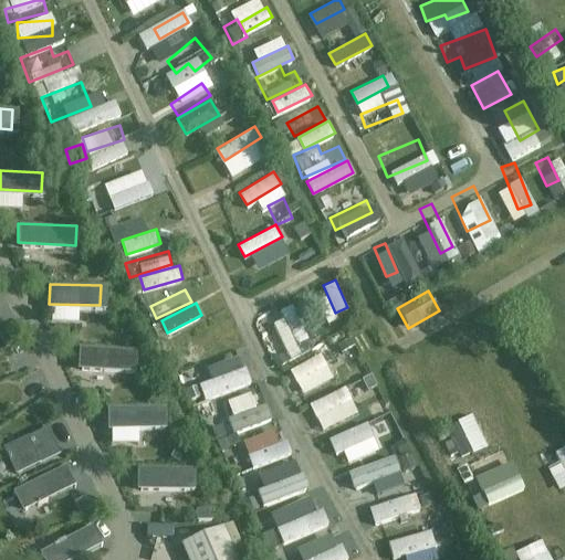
[(302,352),(315,346),(293,303),(280,309),(302,352)]
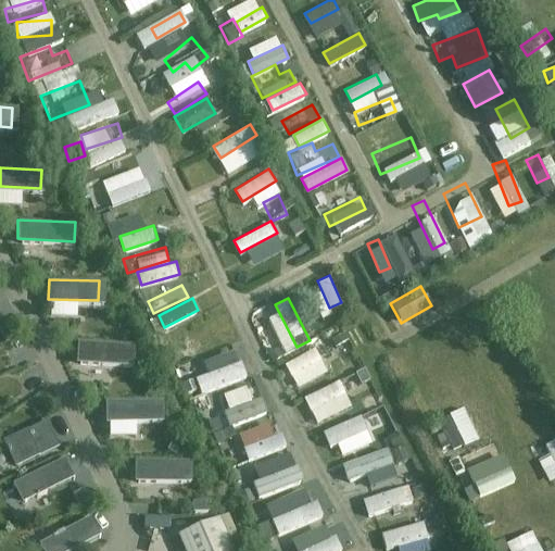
[(54,345),(70,337),(50,300),(35,309),(54,345)]
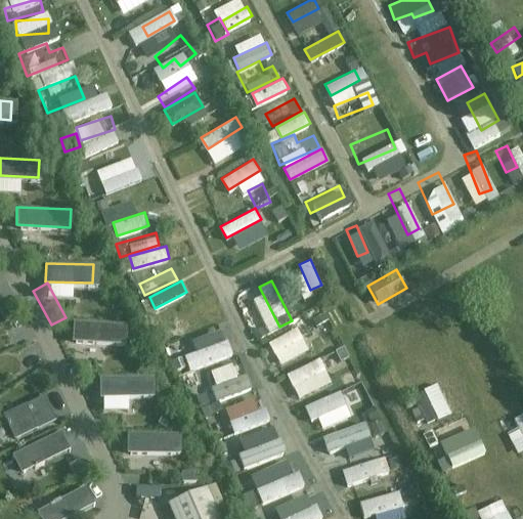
[(16,313),(10,301),(0,306),(0,311),(4,319),(16,313)]
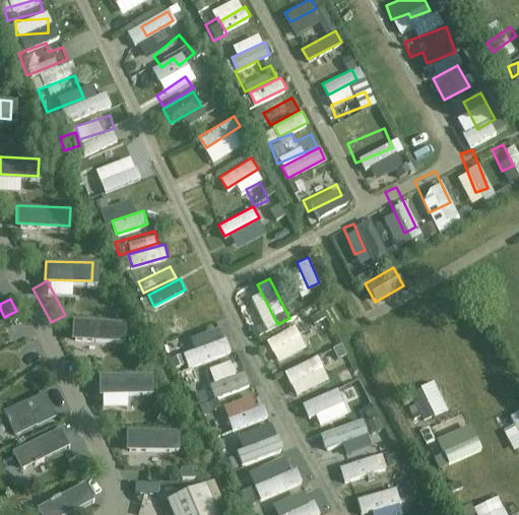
[(121,321),(74,319),(73,337),(120,339),(121,321)]
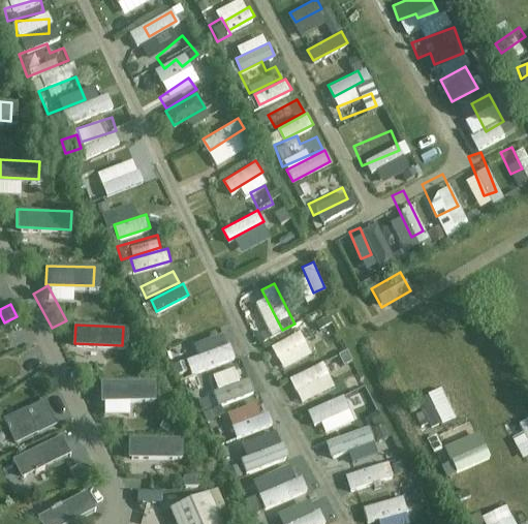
[(272,344),(279,356),(307,340),(301,329),(272,344)]
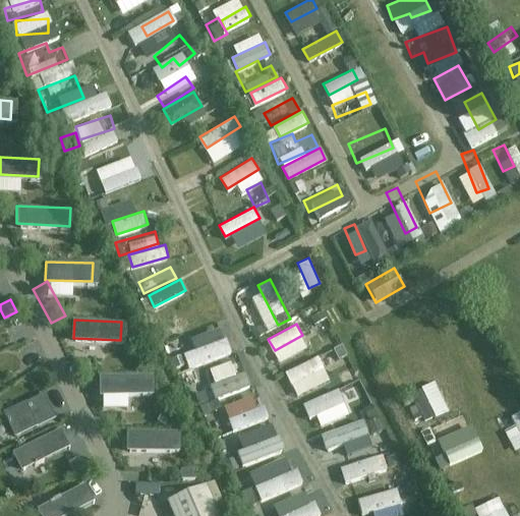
[(186,351),(192,367),(236,350),(230,335),(186,351)]
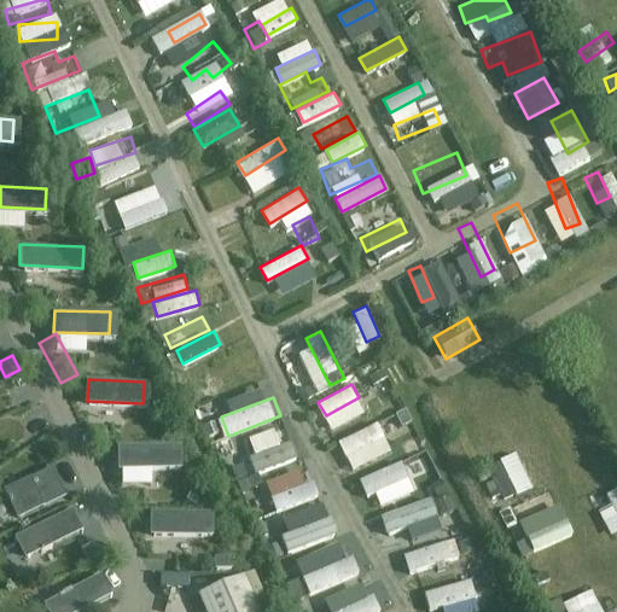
[(345,454),(384,435),(377,420),(338,439),(345,454)]
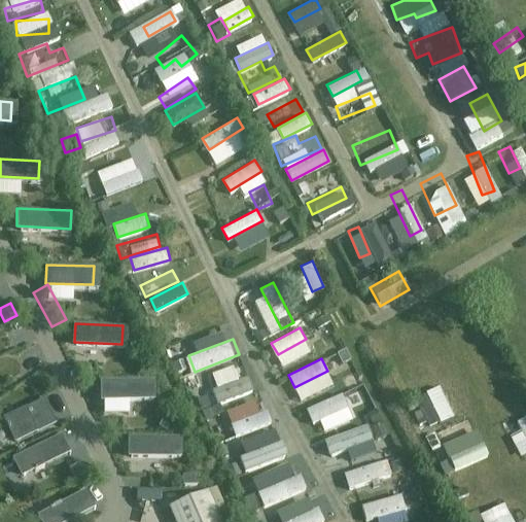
[(419,379),(426,396),(435,393),(428,375),(419,379)]
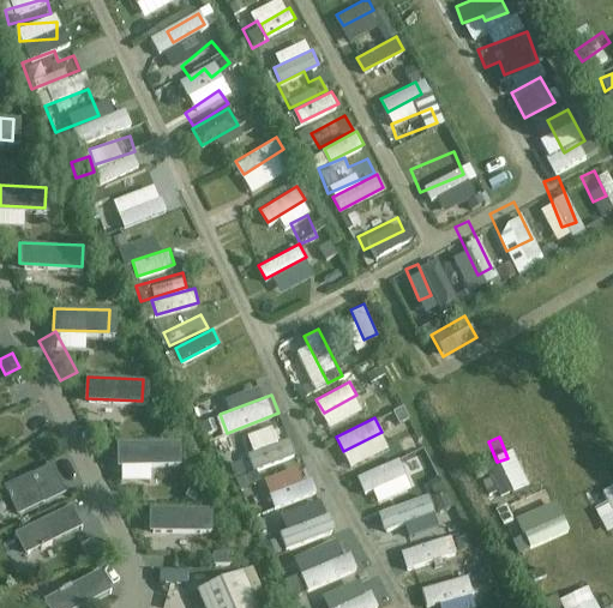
[(174,441),(119,441),(119,463),(174,463),(174,441)]
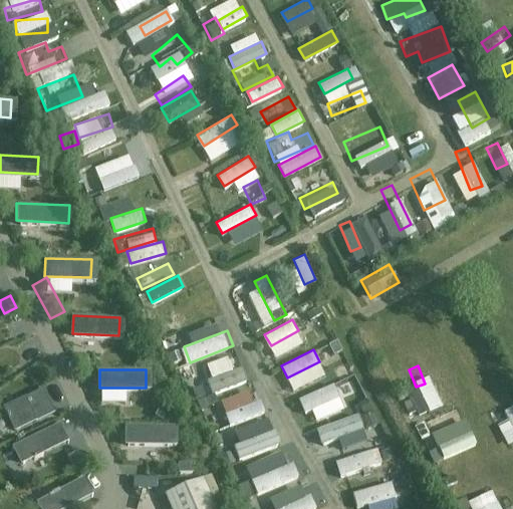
[(299,398),(305,412),(339,397),(333,383),(299,398)]
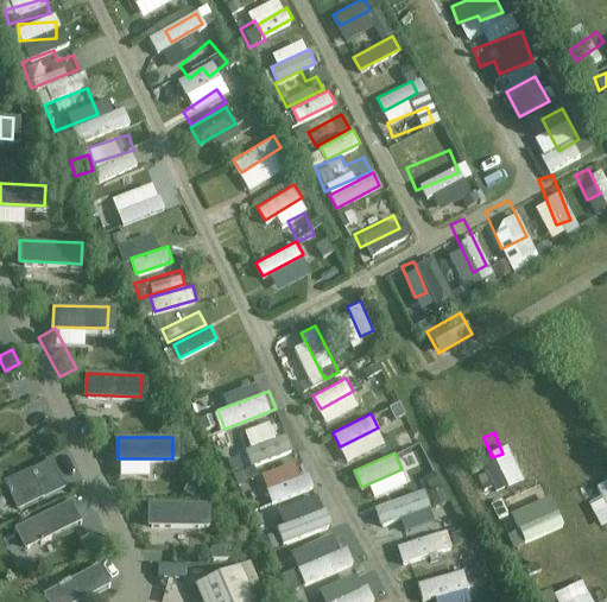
[(49,456),(1,480),(16,508),(63,485),(49,456)]
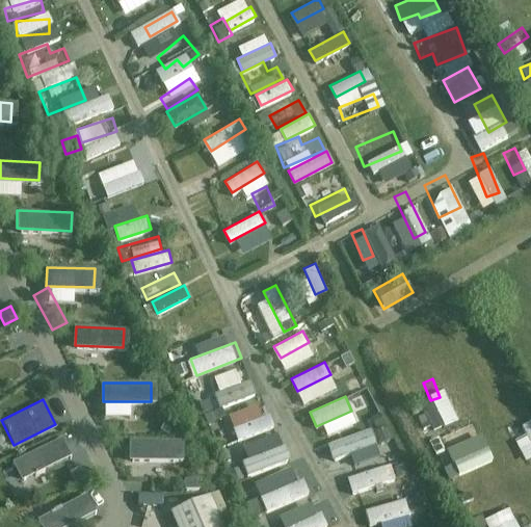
[(530,438),(530,424),(520,402),(500,412),(515,445),(530,438)]
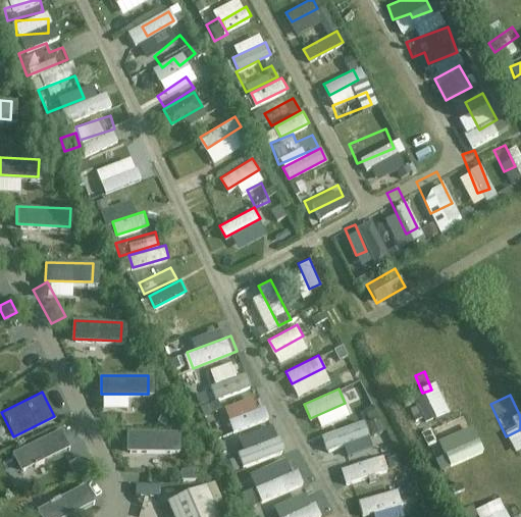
[(174,419),(162,412),(157,420),(168,427),(174,419)]
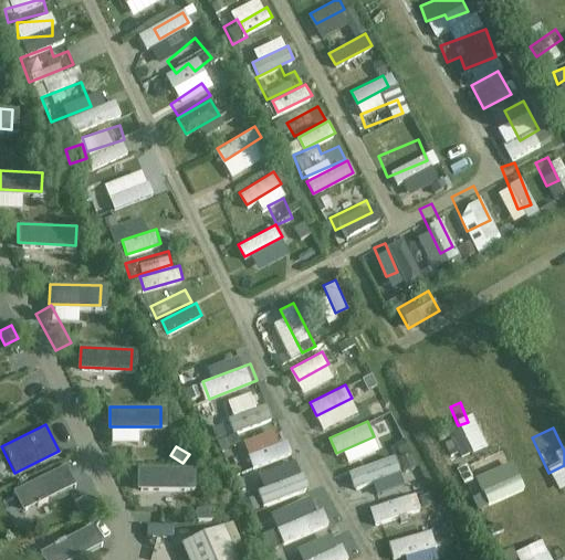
[(446,453),(452,468),(463,464),(457,448),(446,453)]
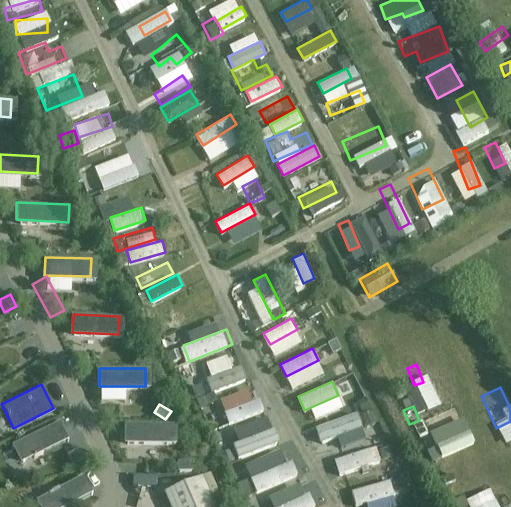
[(321,440),(364,426),(359,411),(316,426),(321,440)]
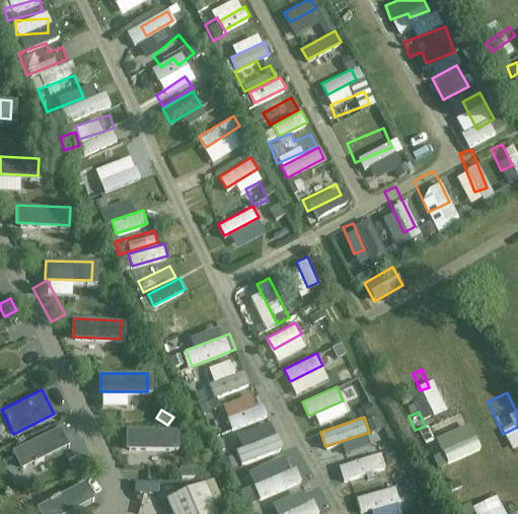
[(465,421),(451,429),(445,418),(428,427),(440,449),(471,432),(465,421)]
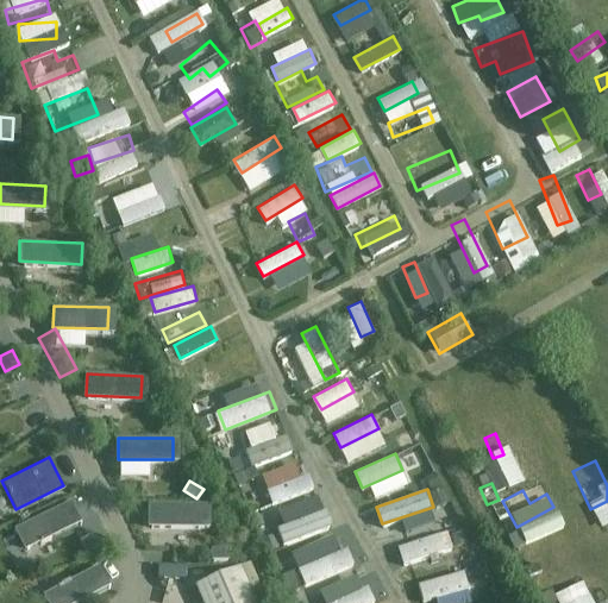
[(80,520),(69,500),(17,526),(26,546),(38,540),(39,541),(50,536),(50,535),(80,520)]
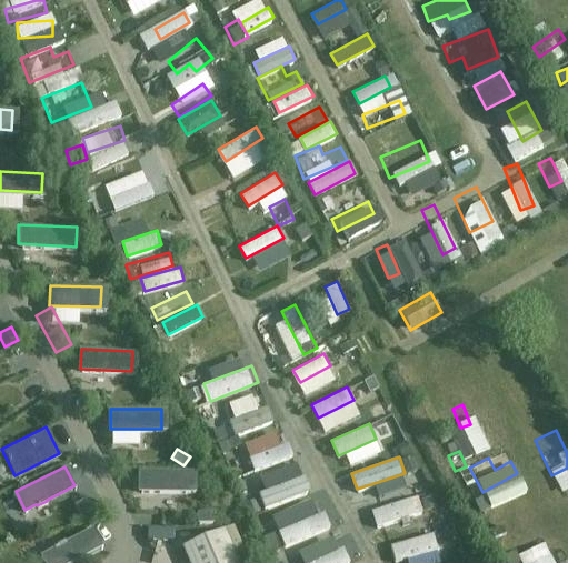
[(191,470),(140,470),(139,490),(190,490),(191,470)]
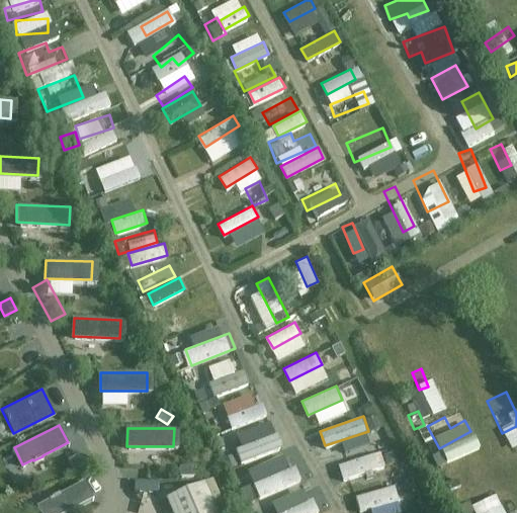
[(456,483),(485,474),(474,438),(444,447),(456,483)]
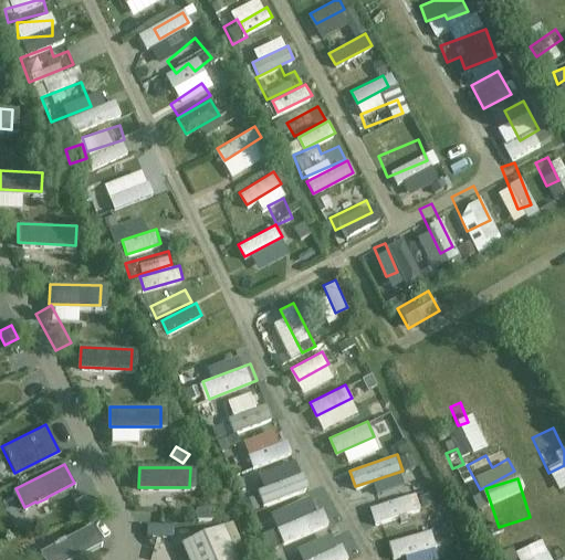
[(84,494),(73,499),(79,510),(90,505),(84,494)]
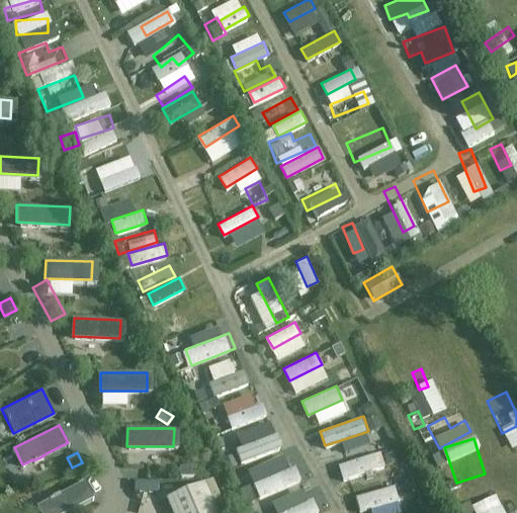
[(194,465),(180,464),(180,475),(193,475),(194,465)]
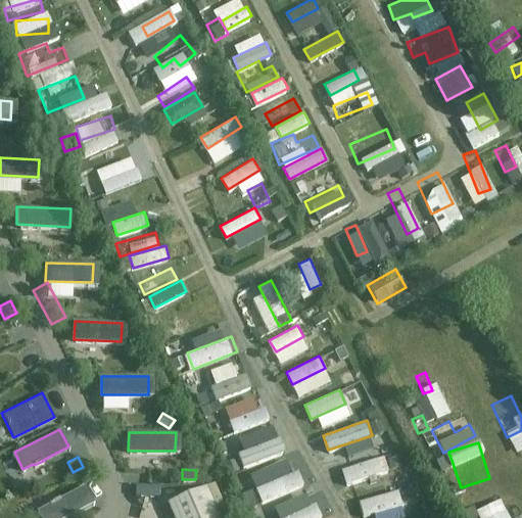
[(45,517),(59,517),(93,501),(84,483),(58,497),(58,496),(48,501),(48,502),(39,507),(45,517)]
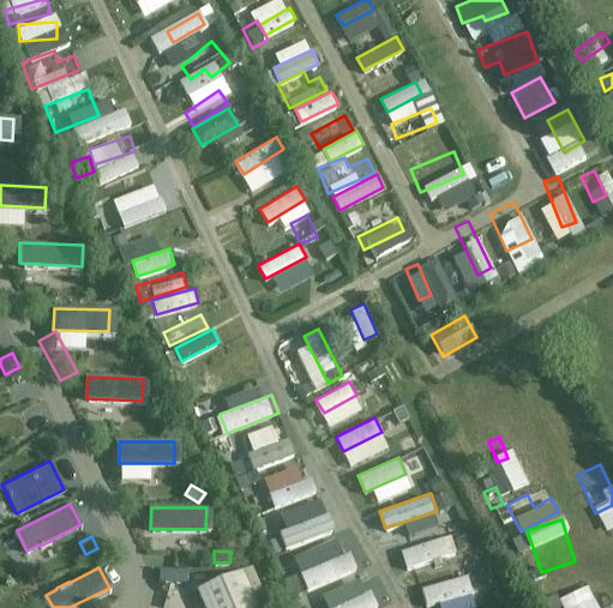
[(252,607),(236,570),(193,588),(200,607),(252,607)]
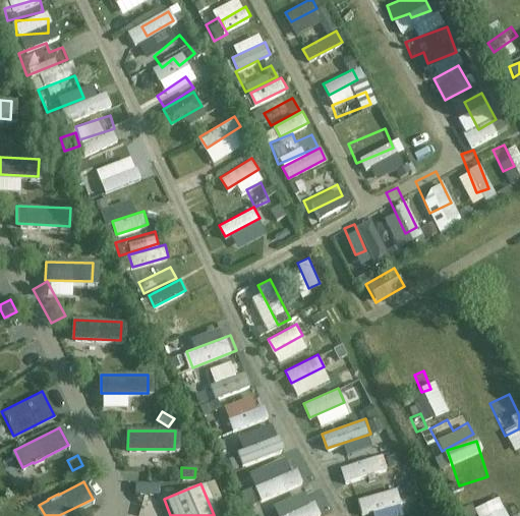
[(474,515),(505,515),(515,512),(510,499),(499,504),(490,483),(465,494),(474,515)]
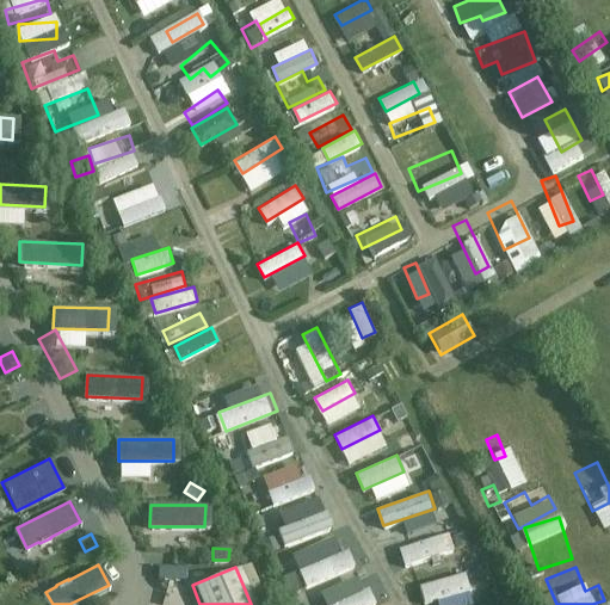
[(420,602),(466,588),(461,572),(416,585),(420,602)]
